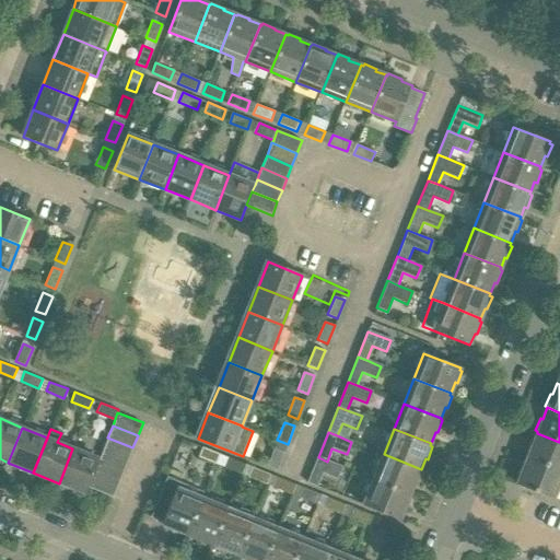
[(525,455),(527,456),(527,458),(559,470),(559,442),(537,433),(533,444),(529,443),(525,455)]
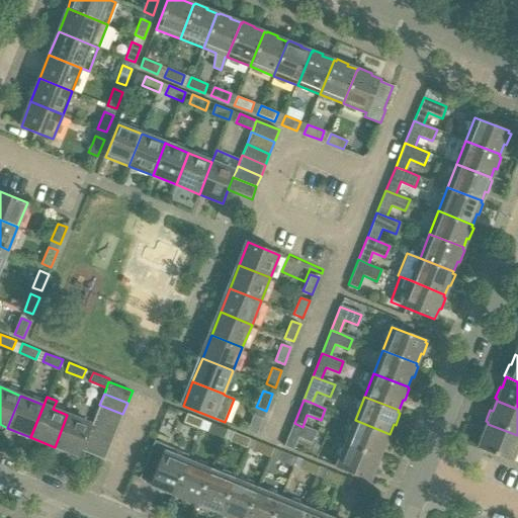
[(94,416),(118,425),(122,414),(99,405),(94,416)]
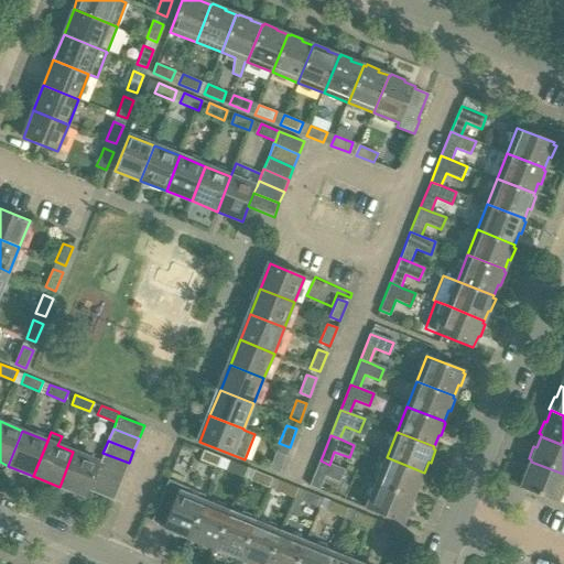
[(221,457),(203,449),(199,461),(217,467),(221,457)]
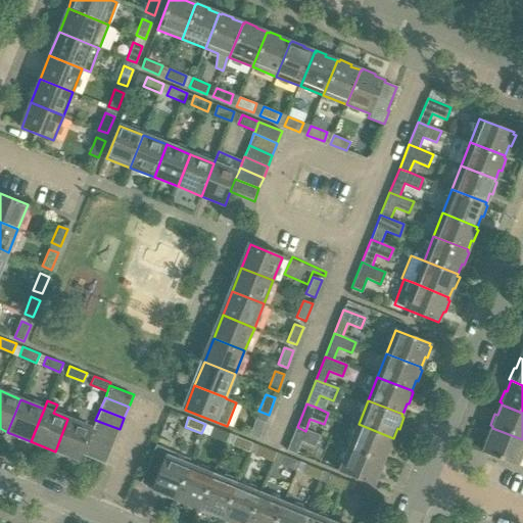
[(92,428),(67,419),(55,452),(79,461),(82,455),(86,442),(91,431),(92,428)]
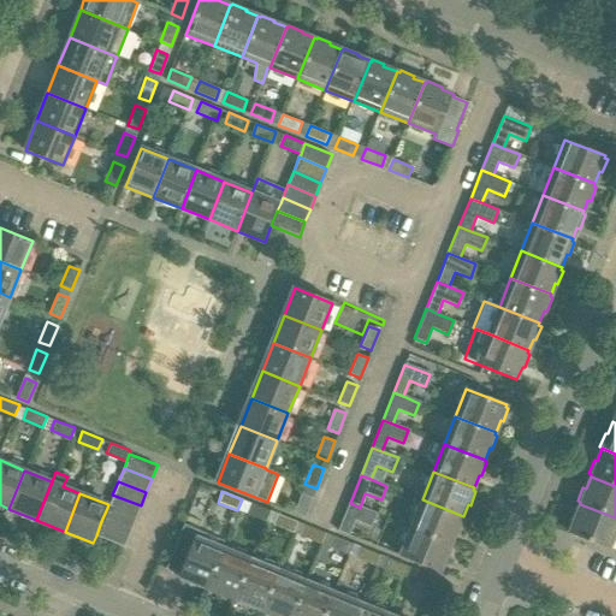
[(304,517),(313,497),(301,493),(294,513),(304,517)]
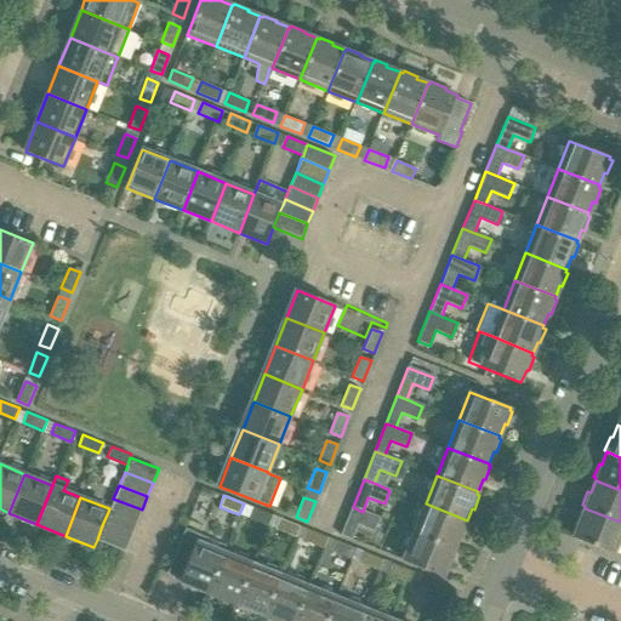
[(113,499),(109,508),(108,512),(136,524),(142,510),(113,499)]
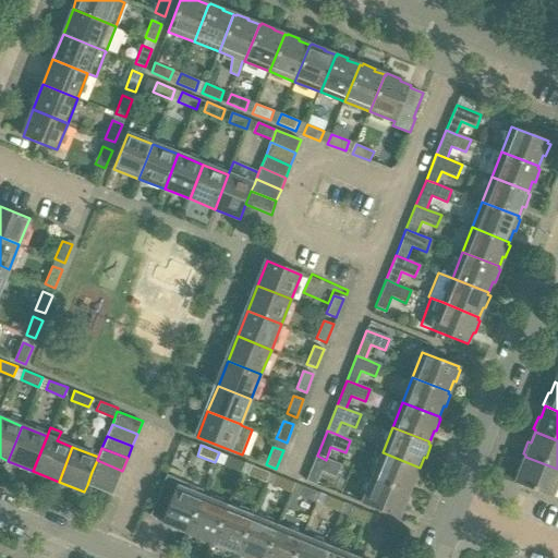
[(420,468),(383,452),(373,478),(410,493),(414,482),(416,482),(421,471),(419,470),(420,468)]
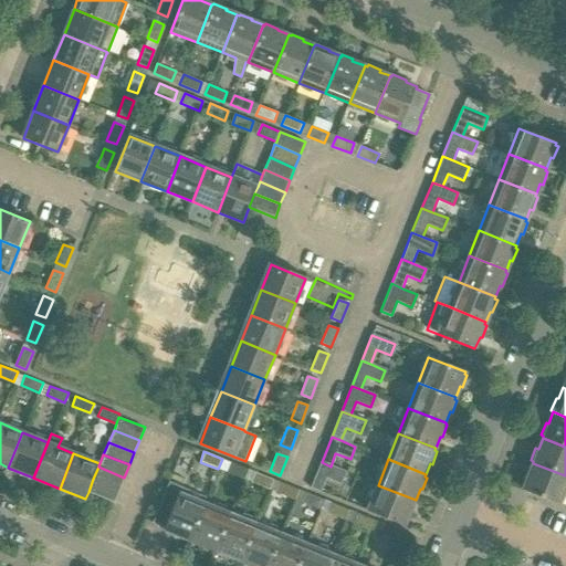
[(243,480),(248,469),(230,462),(226,472),(243,480)]
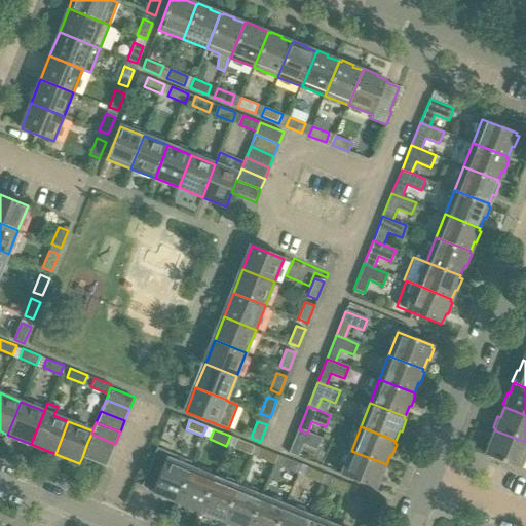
[(307,434),(299,429),(290,453),(299,456),(303,446),(316,451),(321,439),(307,434)]
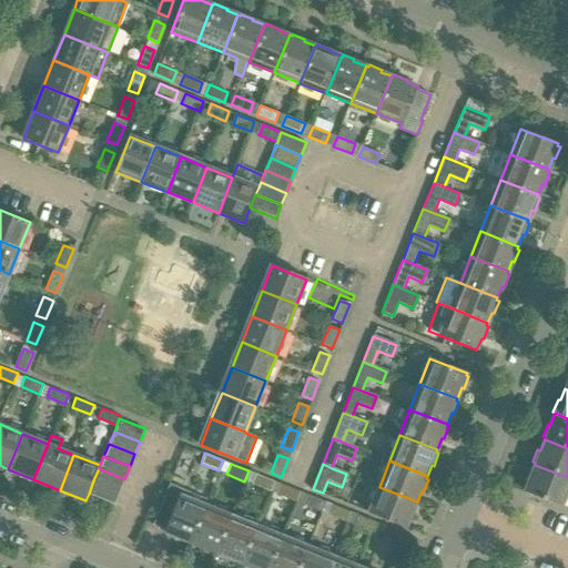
[(527,475),(521,489),(520,492),(558,507),(567,483),(567,477),(535,465),(530,476),(527,475)]
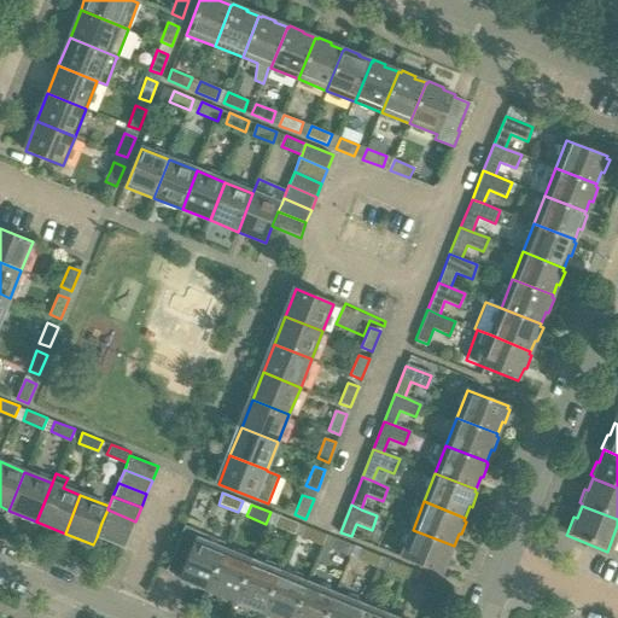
[(101,523),(130,535),(135,522),(108,509),(101,523)]
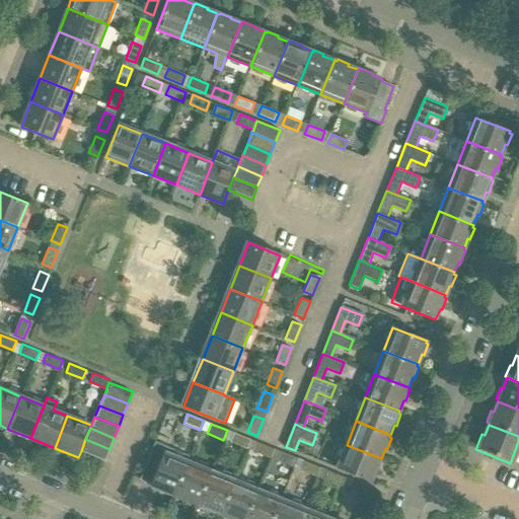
[(233,433),(230,442),(246,449),(250,440),(233,433)]
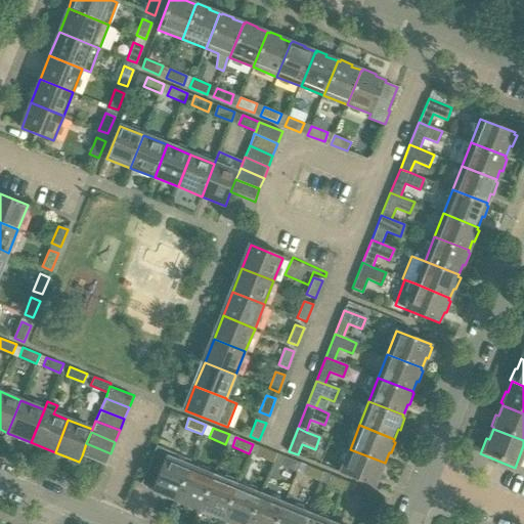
[(82,455),(105,465),(111,453),(86,443),(82,455)]
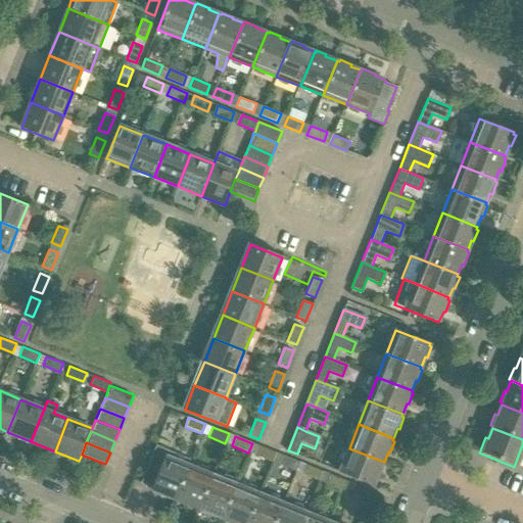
[(157,445),(142,483),(153,487),(152,489),(164,494),(163,496),(175,502),(176,498),(177,500),(189,465),(167,456),(169,449),(157,445)]
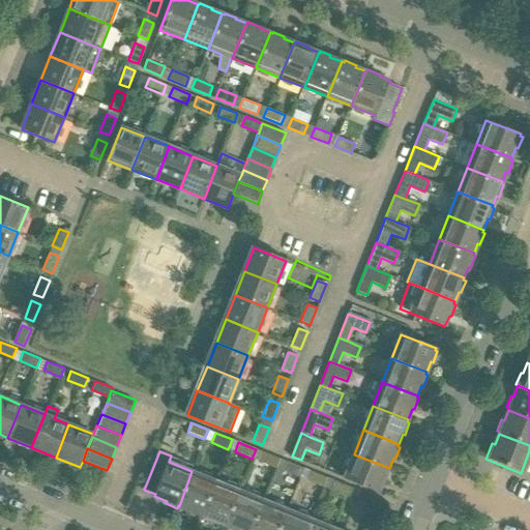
[(259,462),(276,468),(280,459),(262,451),(259,462)]
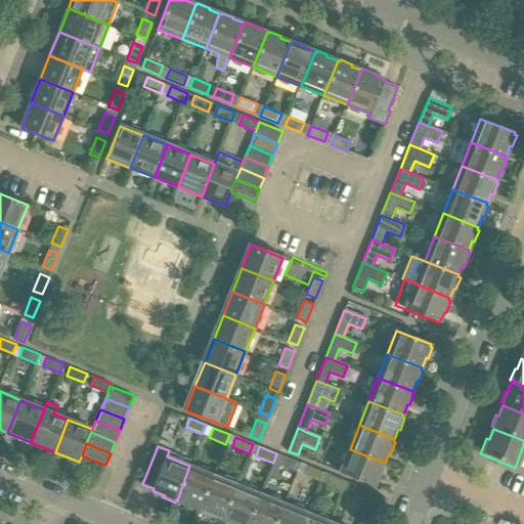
[(385,463),(350,449),(341,473),(376,486),(380,476),(382,476),(386,465),(384,464),(385,463)]
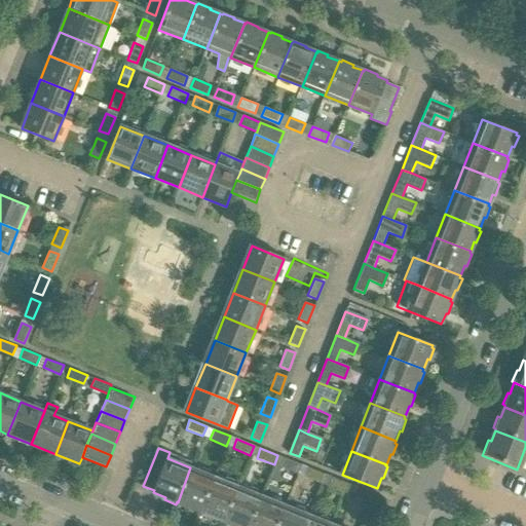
[(284,457),(280,467),(297,474),(301,464),(284,457)]
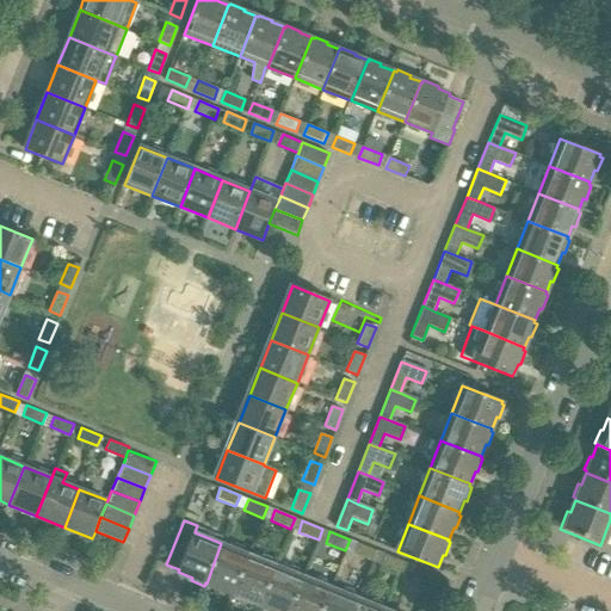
[(221,543),(207,584),(218,588),(217,592),(232,597),(233,594),(234,594),(248,554),(221,543)]
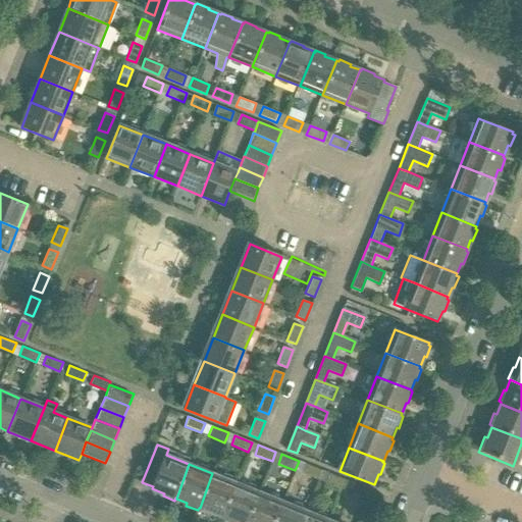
[(318,479),(322,470),(305,464),(302,473),(318,479)]
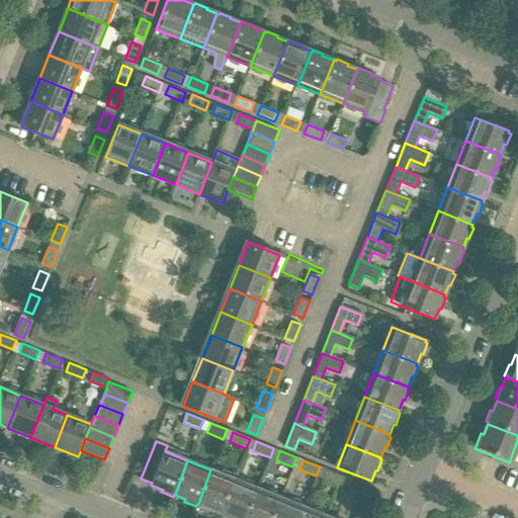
[(210,469),(198,504),(209,509),(208,511),(219,516),(220,513),(222,514),(235,480),(210,469)]
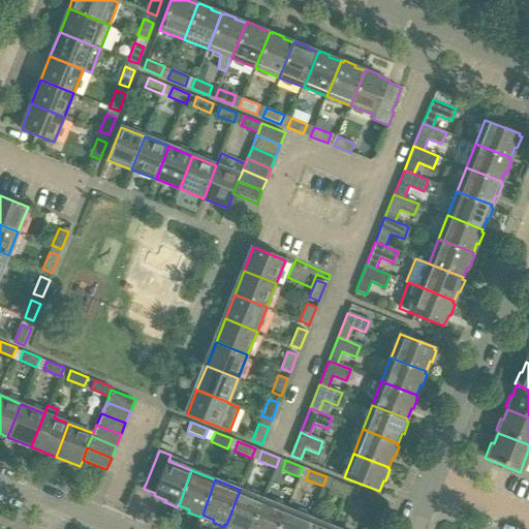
[(333,479),(330,489),(347,496),(350,486),(333,479)]
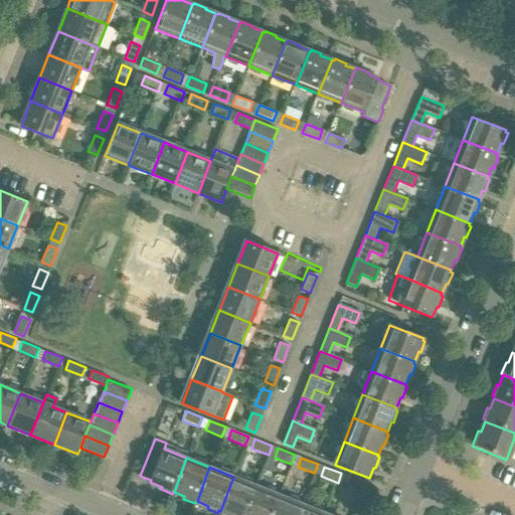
[(344,486),(361,492),(365,483),(348,476),(344,486)]
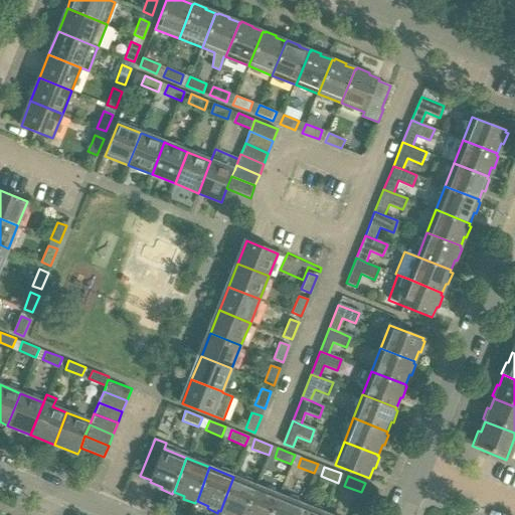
[(233,477),(220,511),(230,514),(244,514),(256,486),(233,477)]
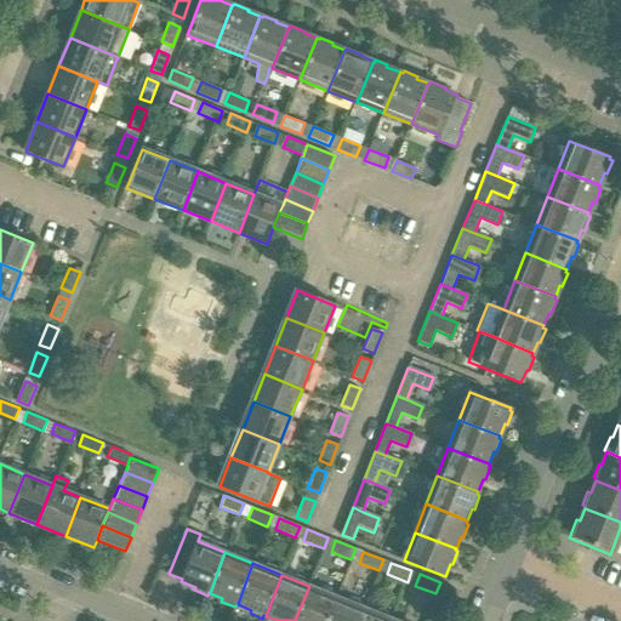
[(309,586),(295,620),(326,620),(336,597),(309,586)]
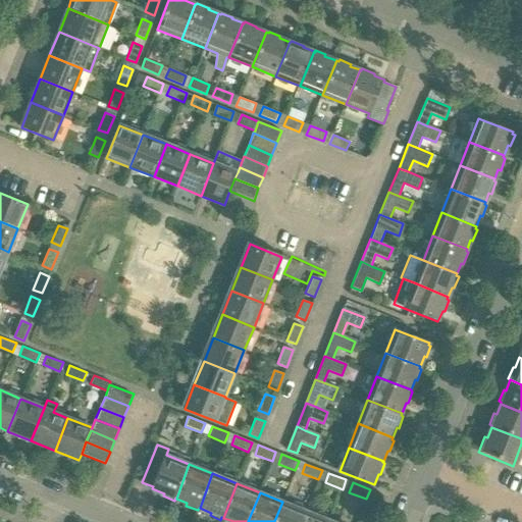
[(282,502),(274,521),(302,521),(306,511),(282,502)]
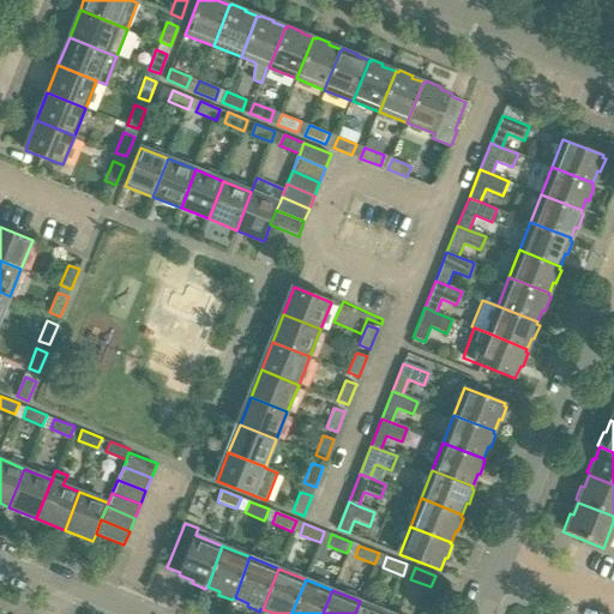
[(360,601),(355,613),(387,613),(389,613),(360,601)]
